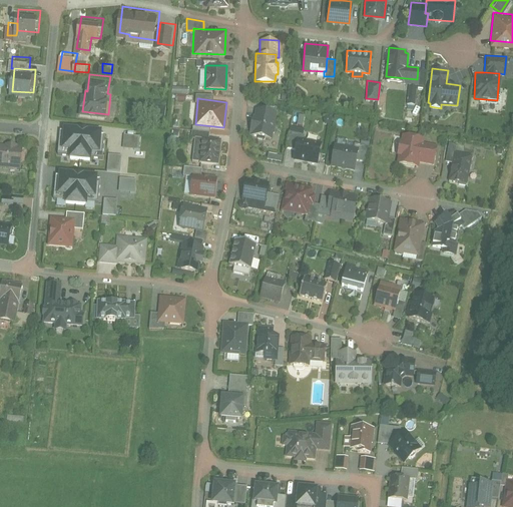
[(165,103),(152,102),(151,113),(164,114),(165,103)]
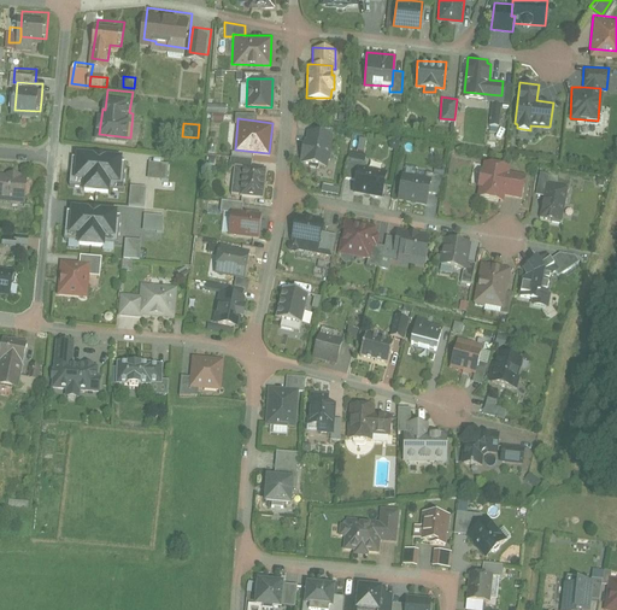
[(503,136),(497,127),(488,132),(493,141),(503,136)]
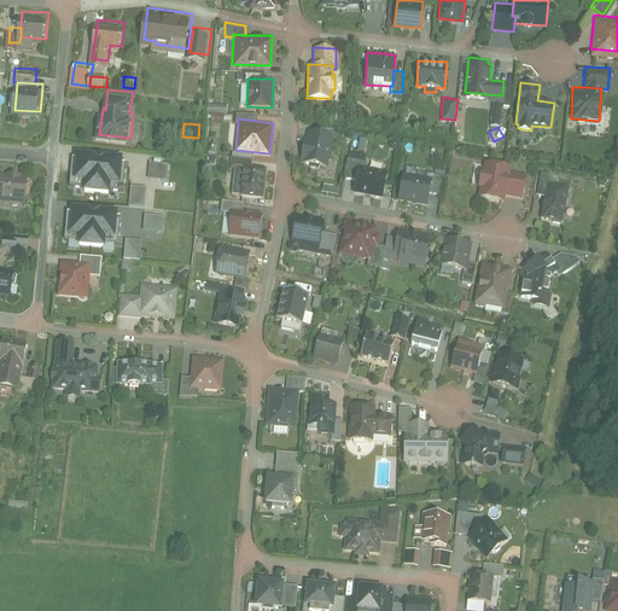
[(327,167),(332,134),(307,131),(305,138),(303,137),(301,155),(302,156),(302,162),(327,167)]
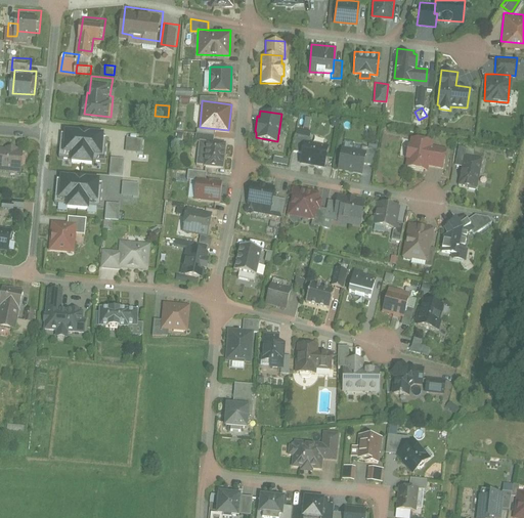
[(301,124),(310,125),(311,114),(302,114),(301,124)]
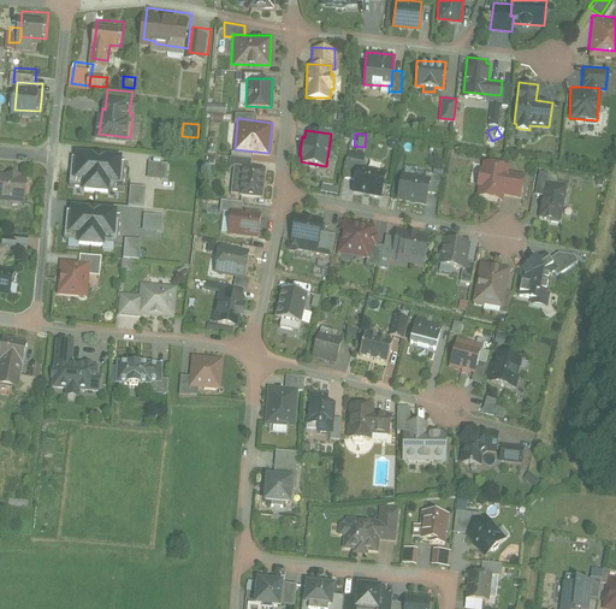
[(356,164),(362,165),(365,152),(350,149),(348,165),(356,166),(356,164)]
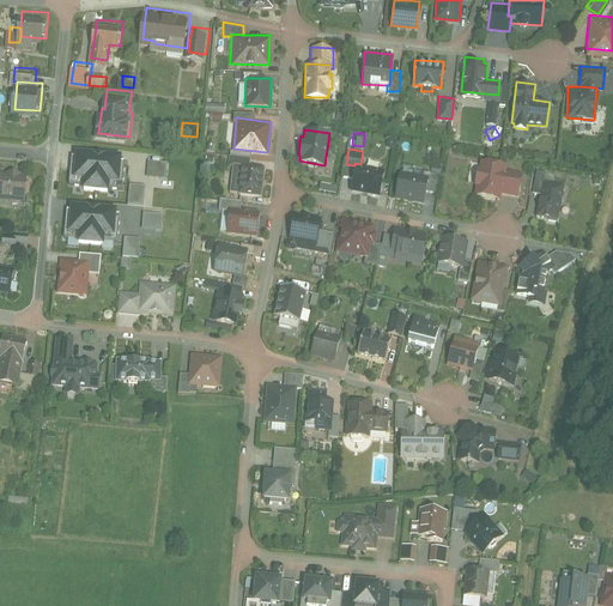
[(125,156),(71,151),(68,179),(82,180),(82,186),(108,188),(108,182),(122,183),(125,156)]
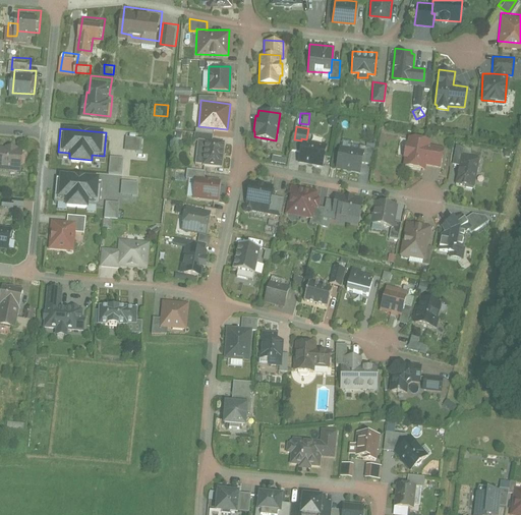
[(138,148),(138,133),(122,133),(122,148),(138,148)]
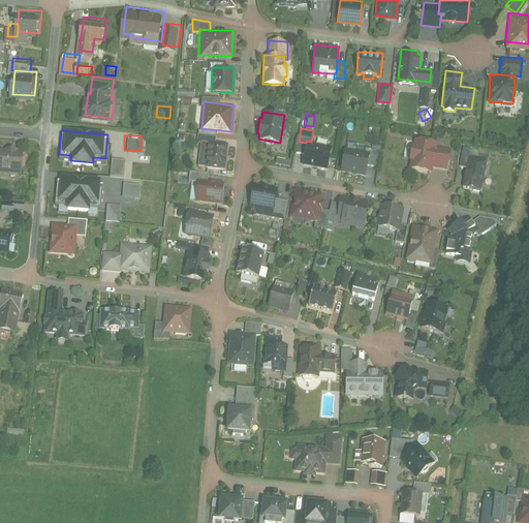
[(437,142),(414,137),(413,143),(412,143),(409,160),(410,160),(409,166),(432,171),(433,167),(446,170),(450,148),(437,146),(437,142)]
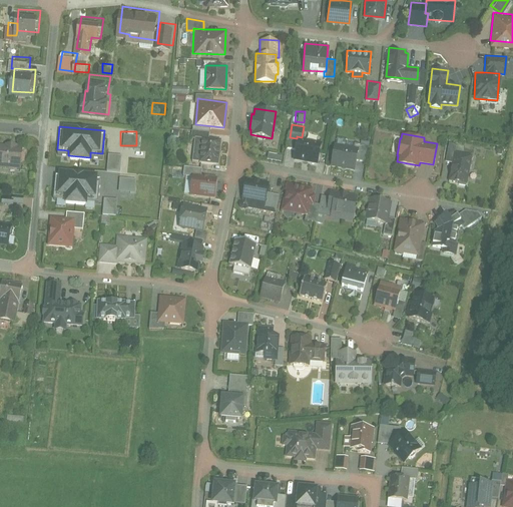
[(217,162),(220,138),(207,137),(200,136),(198,160),(217,162)]
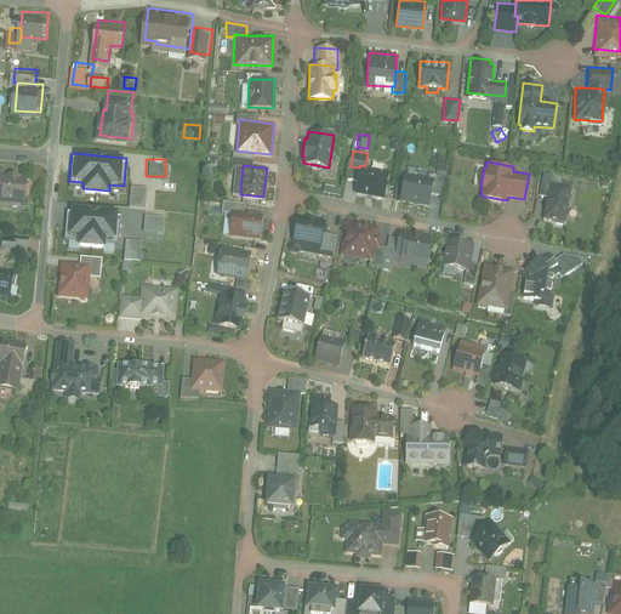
[(354,192),(383,197),(389,171),(365,166),(359,165),(359,168),(354,192)]
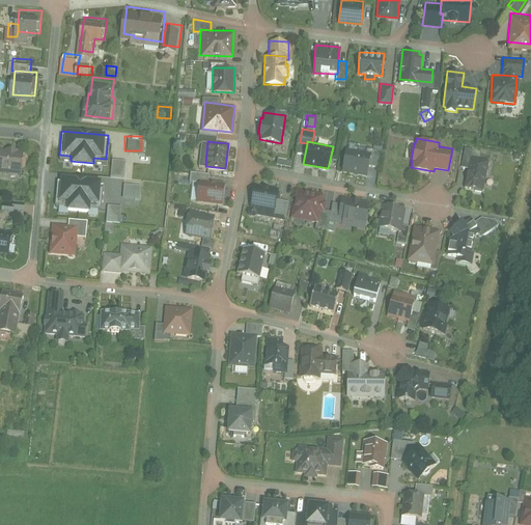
[(8,145),(0,144),(0,147),(0,167),(25,170),(27,147),(22,146),(22,145),(8,144),(8,145)]
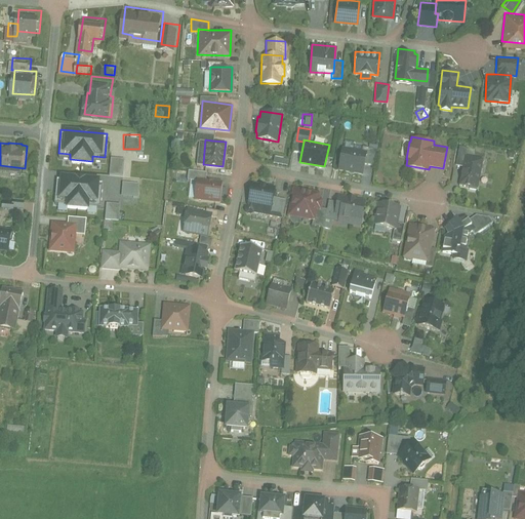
[(367,151),(365,162),(374,164),(377,149),(363,146),(362,150),(367,151)]
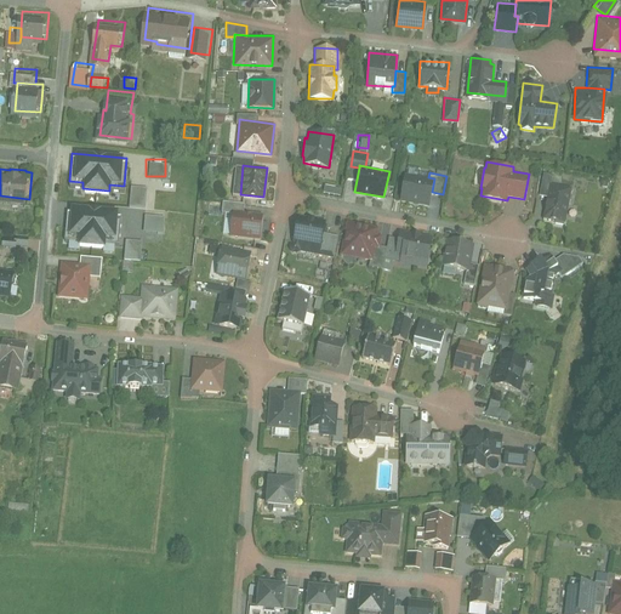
[(539,194),(547,195),(550,183),(551,183),(553,174),(542,172),(539,194)]
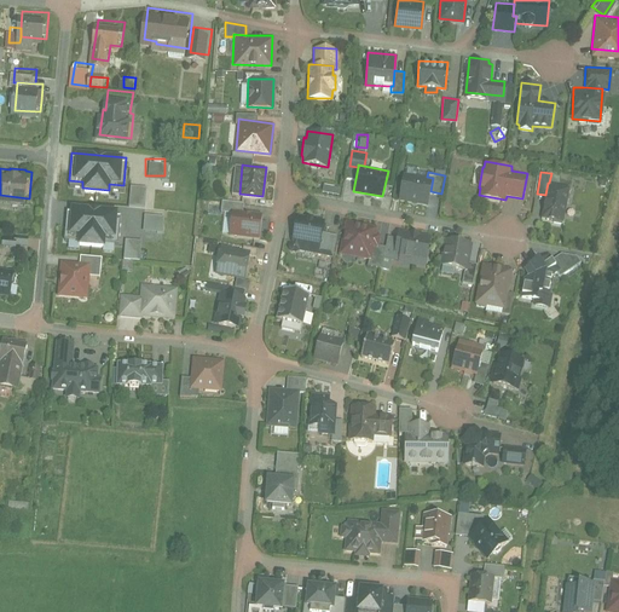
[(427,177),(404,173),(399,198),(428,205),(431,191),(433,178),(427,177)]
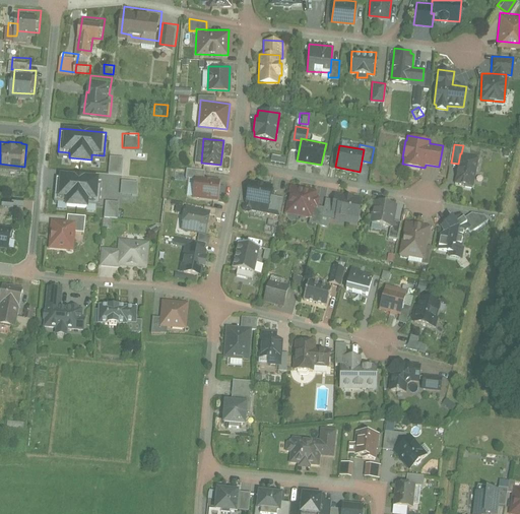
[(282,159),(283,154),(270,151),(268,156),(282,159)]
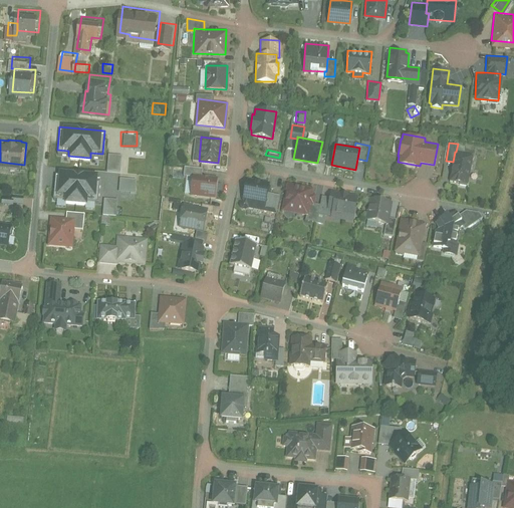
[(117,169),(119,152),(105,151),(104,167),(117,169)]
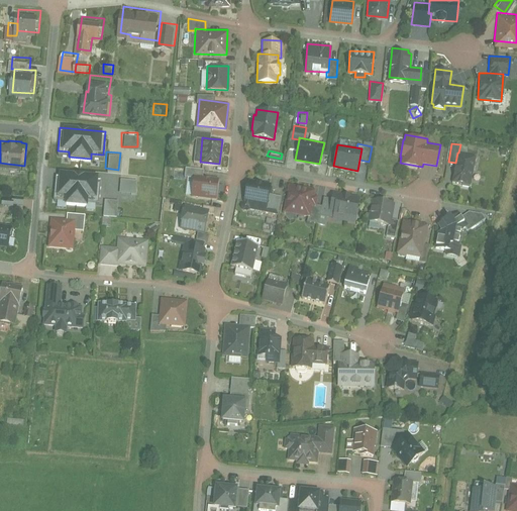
[(458,152),(457,152),(455,163),(451,181),(471,185),(476,156),(458,152)]
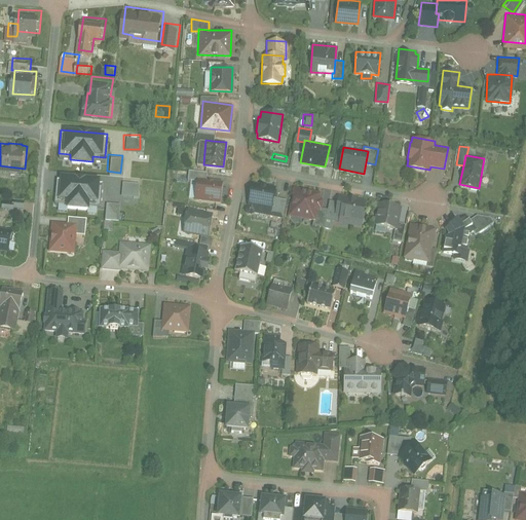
[(196,177),(205,178),(207,171),(181,169),(180,177),(196,178),(196,177)]
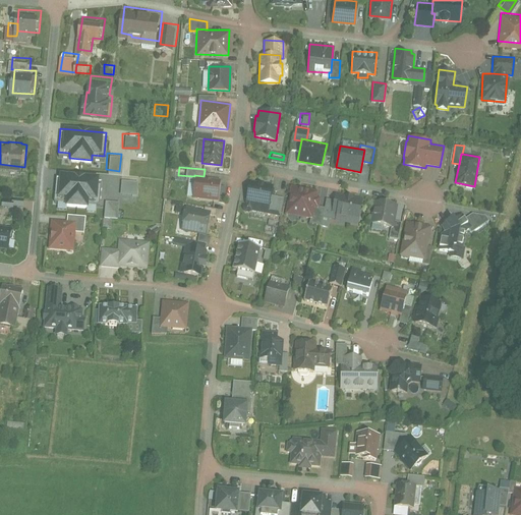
[(102,176),(56,172),(54,195),(65,196),(64,202),(87,204),(88,198),(100,199),(102,176)]
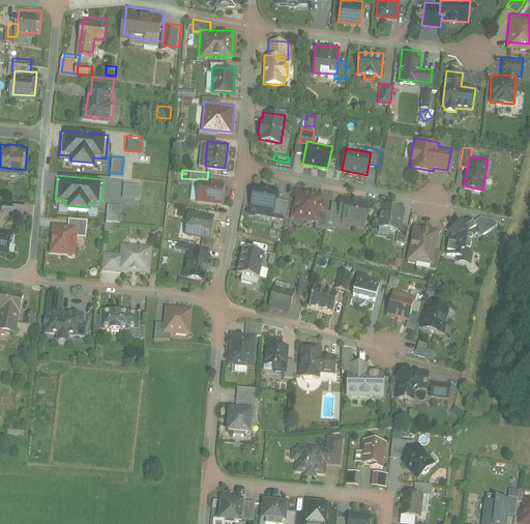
[(198,179),(196,200),(221,202),(224,180),(207,179),(198,178),(198,179)]
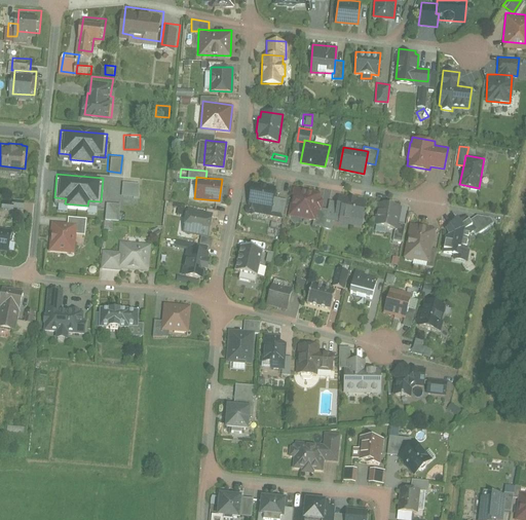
[(138,194),(140,181),(120,178),(118,192),(138,194)]
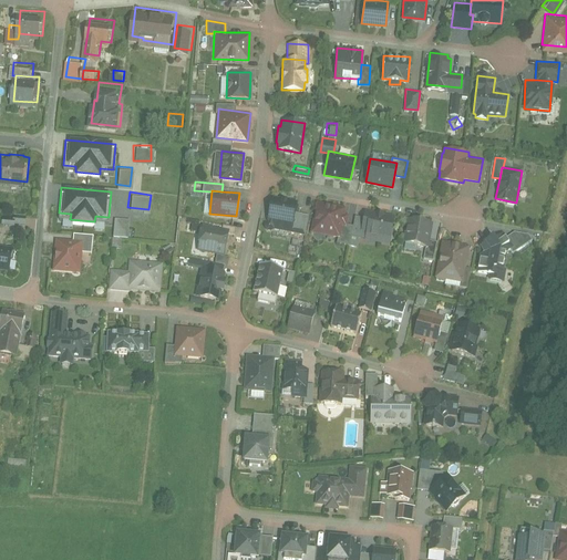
[(297,200),(271,195),(267,217),(292,223),(294,220),(296,209),(297,200)]
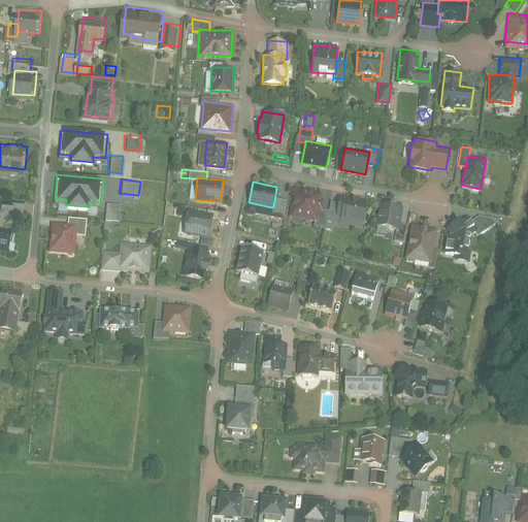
[(322,210),(322,208),(324,199),(321,198),(322,192),(293,186),(288,216),(315,221),(317,221),(319,210),(322,210)]
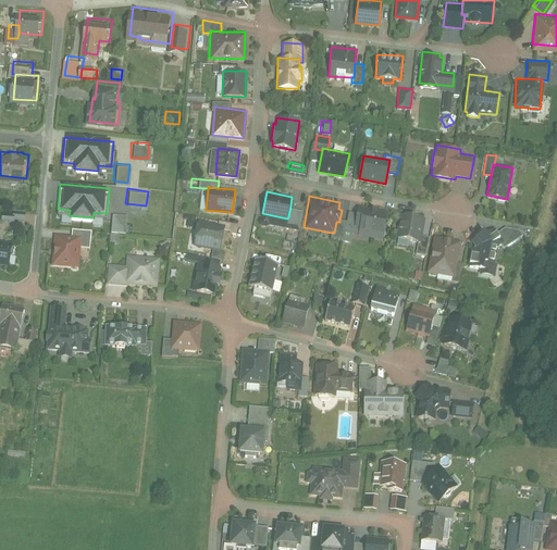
[(293,205),(291,205),(288,216),(293,217),(291,227),(299,228),(302,211),(292,209),(293,205)]
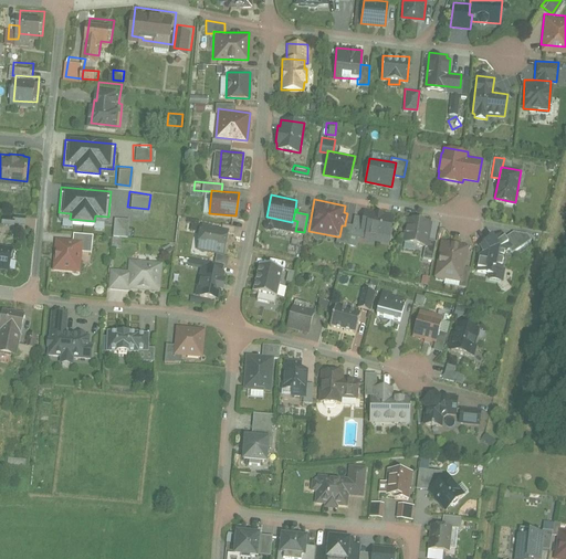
[(394,214),(364,209),(363,215),(360,228),(365,229),(364,236),(388,241),(394,214)]
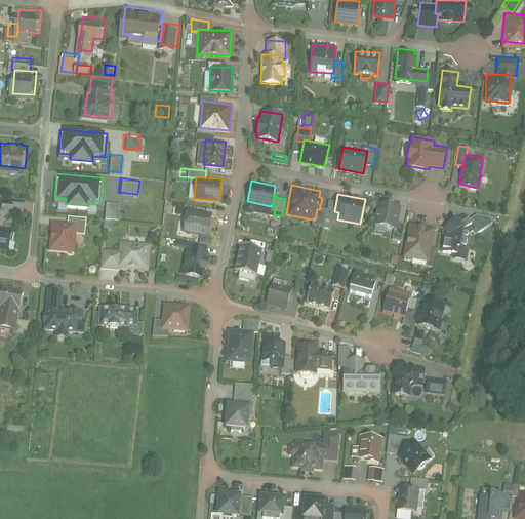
[(116,216),(118,200),(104,198),(102,215),(116,216)]
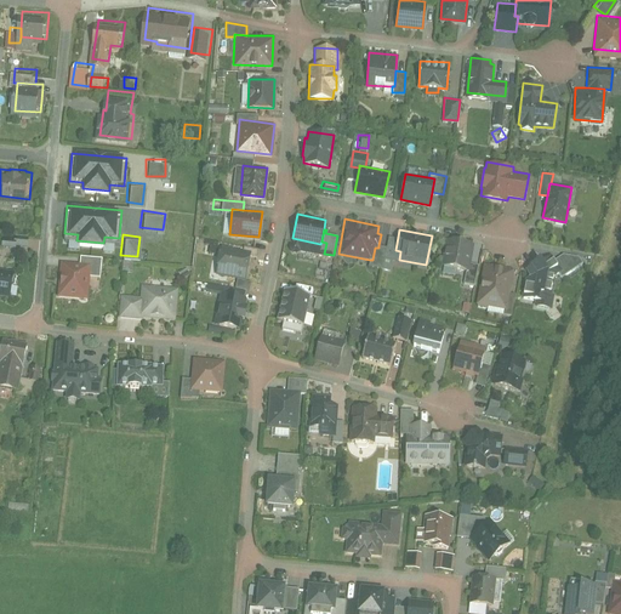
[(385,257),(399,260),(400,251),(396,250),(398,237),(388,234),(386,246),(385,257)]
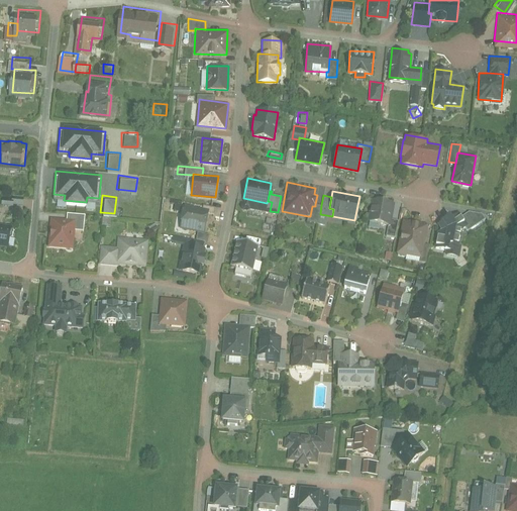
[(394,201),(372,197),(368,219),(388,223),(390,223),(391,218),(394,201)]
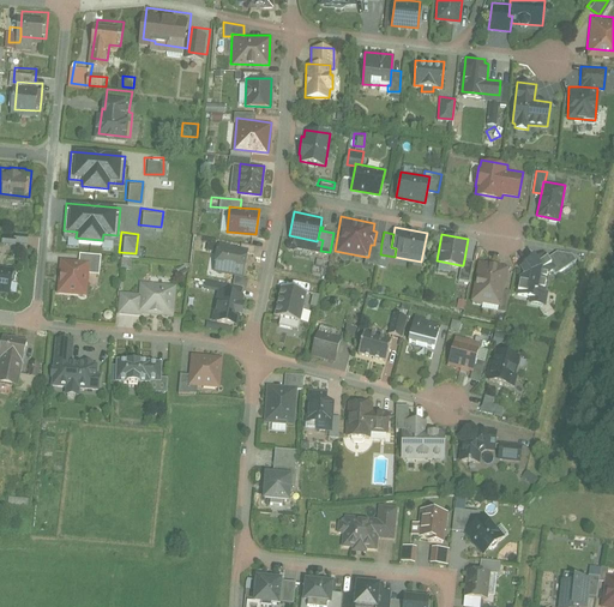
[(212,269),(242,276),(247,251),(248,247),(239,245),(220,241),(212,269)]
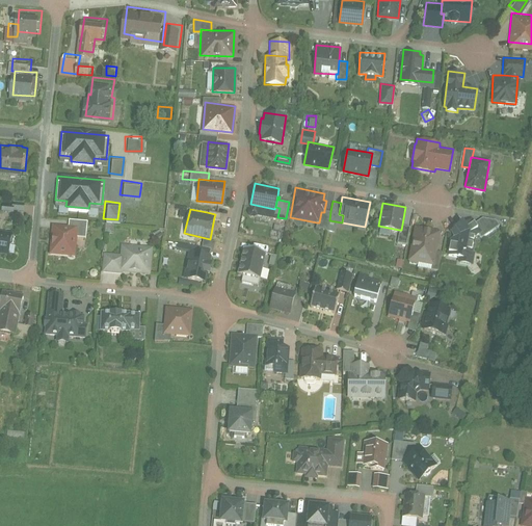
[(208,209),(207,212),(215,214),(214,217),(218,217),(219,212),(208,209)]
